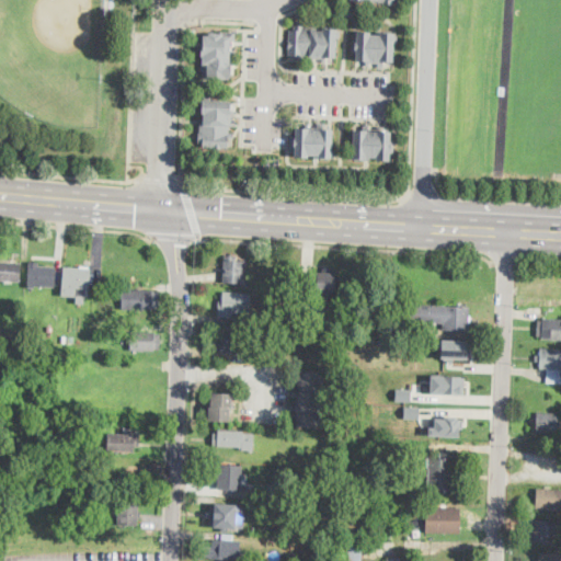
[(335,27),(338,27),(338,30),(340,30),(340,36),(336,36),(336,56),(325,55),(325,60),(323,60),(323,58),(313,57),(313,61),(310,61),(310,55),(304,55),(302,58),(299,58),(299,54),(289,54),(289,47),(288,47),(289,27),(294,27),(294,23),(305,24),(305,25),(335,25),(335,27)]
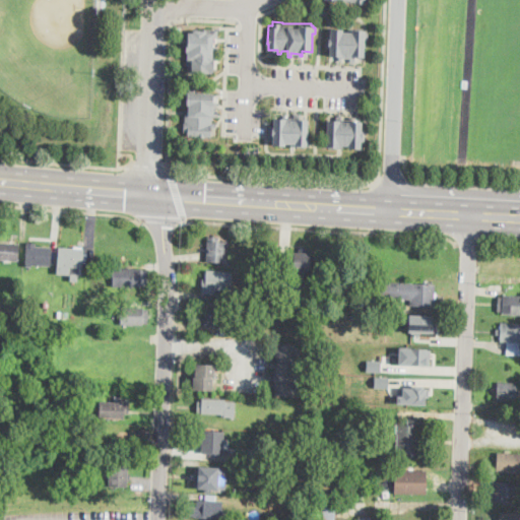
[(218,28),(218,37),(214,37),(213,45),(217,45),(217,48),(213,48),(213,55),(219,56),(219,59),(214,59),(214,69),(211,69),(211,72),(200,72),(200,70),(195,70),(194,71),(188,71),(188,63),(187,63),(188,51),(186,51),(187,42),(188,42),(189,31),(193,31),(193,28),(206,29),(206,27),(218,28)]
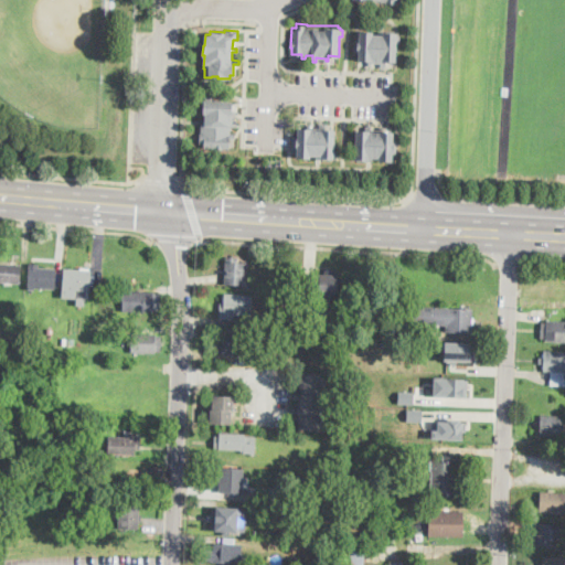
[(397,32),(397,34),(400,34),(400,42),(397,42),(396,61),(386,60),(386,65),(384,65),(384,66),(381,66),(381,63),(372,62),(371,65),(369,65),(369,60),(359,60),(360,49),(358,49),(358,41),(359,41),(360,31),(373,32),(373,33),(384,33),(384,31),(397,32)]
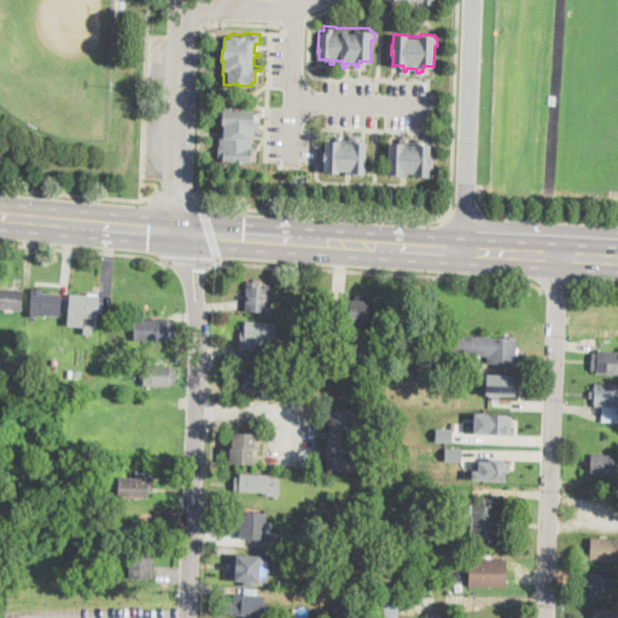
[(233,104),(233,110),(237,110),(237,108),(243,108),(243,110),(255,110),(255,120),(258,120),(258,123),(256,122),(256,133),(261,133),(261,136),(252,136),(252,144),(258,145),(258,150),(252,150),(252,161),(245,161),(245,162),(223,161),(223,155),(219,155),(221,134),(222,130),(225,130),(225,123),(221,123),(221,110),(226,110),(226,104),(233,104)]
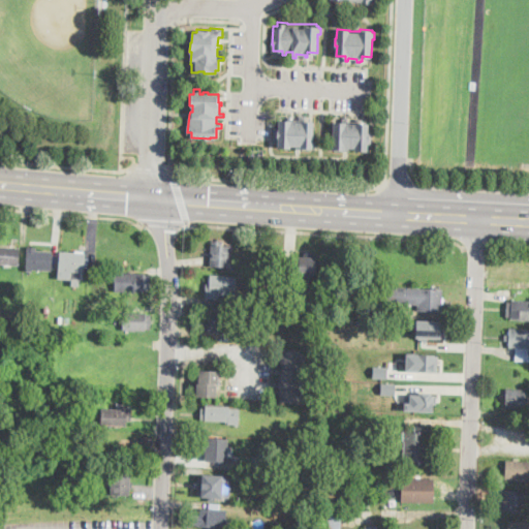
[(314,120),(313,130),(315,130),(315,137),(313,137),(313,139),(316,139),(315,145),(314,145),(314,147),(311,147),(311,148),(303,148),(303,147),(300,147),(300,148),(297,148),(297,146),(291,146),(291,147),(278,147),(278,139),(274,138),(275,126),(279,126),(279,119),(314,120)]
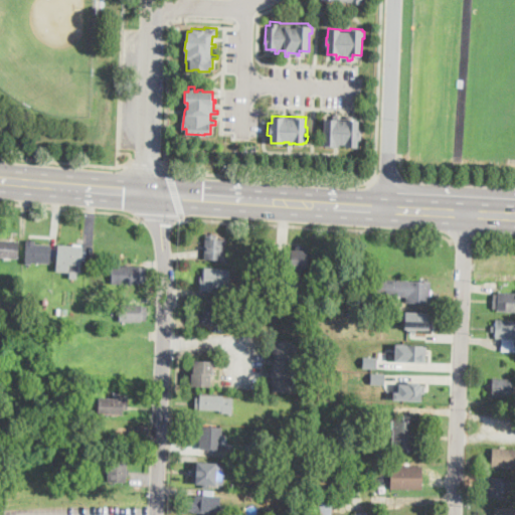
[(349,117),(349,119),(358,119),(358,126),(362,126),(361,139),(358,139),(358,147),(345,146),(345,144),(336,144),(336,145),(324,144),(325,118),(336,118),(337,116),(349,117)]
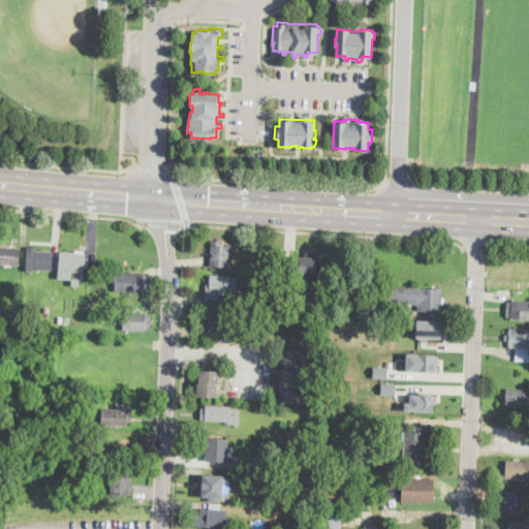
[(230,247),(228,267),(211,266),(213,241),(223,242),(222,246),(230,247)]
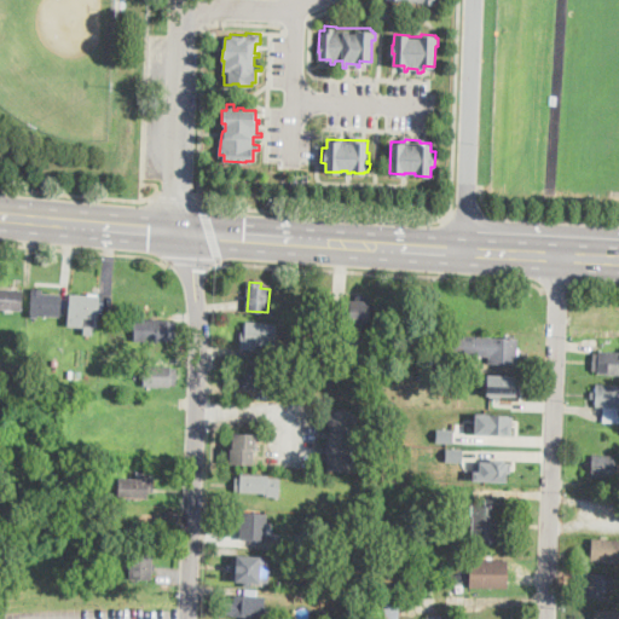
[(23,310),(22,311),(0,308),(0,289),(24,291),(23,310)]
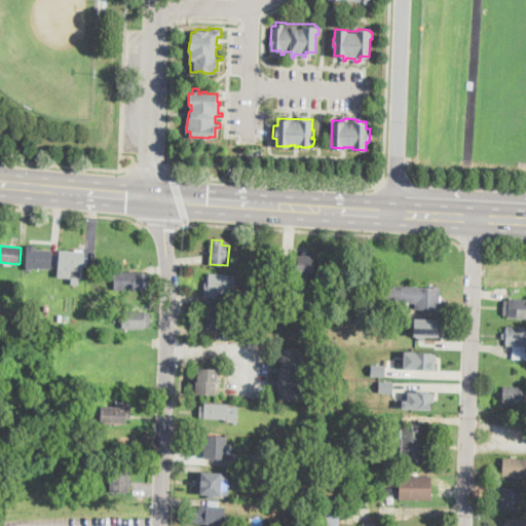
[(51,266),(51,269),(27,267),(28,246),(37,246),(36,250),(52,251),(51,266)]
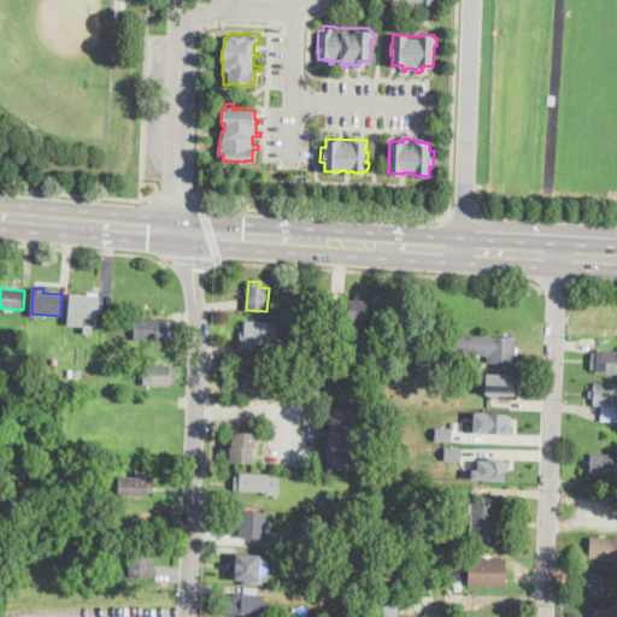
[(98,291),(98,293),(100,293),(99,324),(93,324),(93,333),(83,331),(84,324),(68,323),(70,291),(88,293),(88,291),(98,291)]
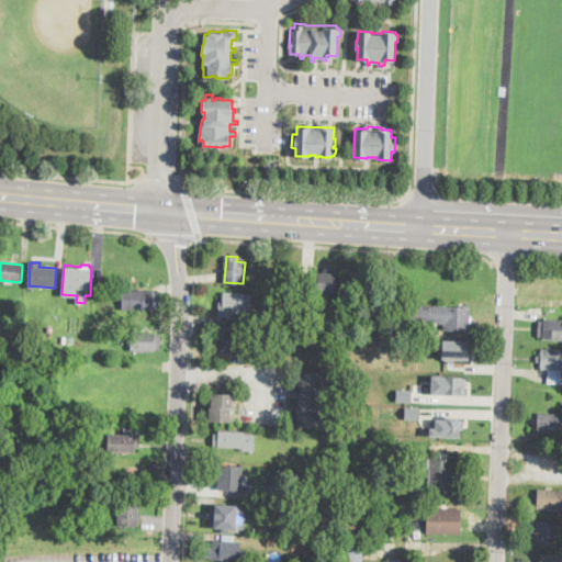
[(332,293),(318,293),(318,274),(336,274),(336,293),(332,293)]
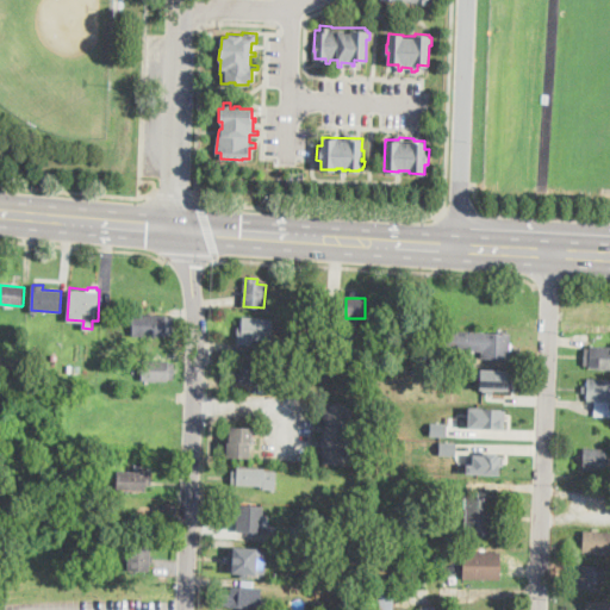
[(173,319),(173,334),(166,334),(166,337),(134,336),(134,315),(167,316),(167,319),(173,319)]
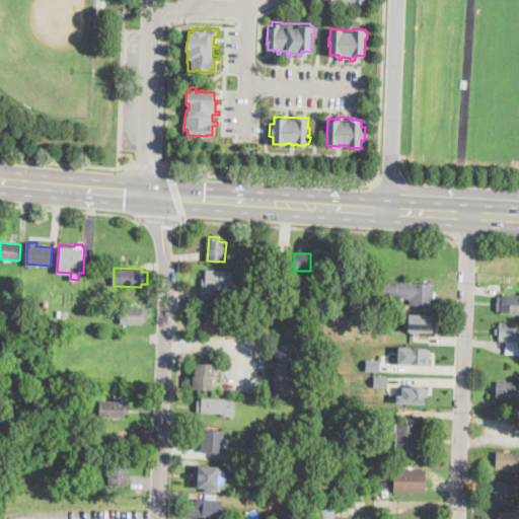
[(232,273),(230,290),(216,289),(216,293),(203,292),(204,279),(207,279),(208,271),(232,273)]
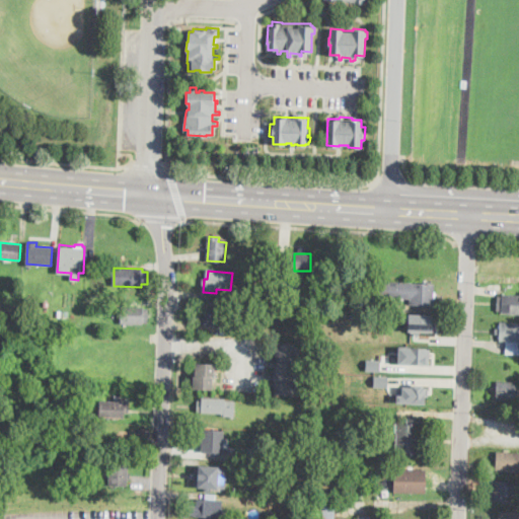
[(435,305),(411,305),(411,299),(379,299),(380,284),(435,285),(435,305)]
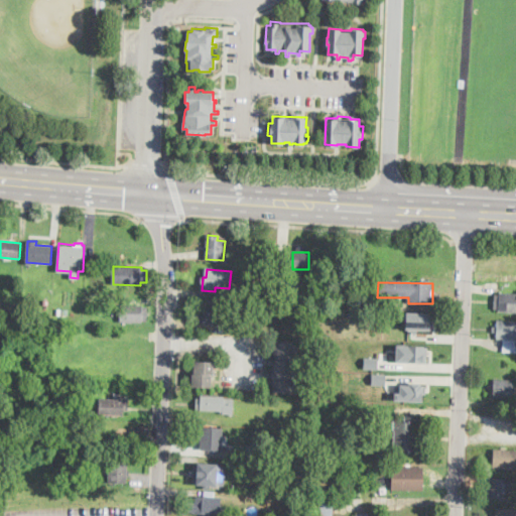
[(515,293),(515,311),(499,311),(499,309),(495,309),(495,300),(495,295),(500,295),(500,293),(515,293)]
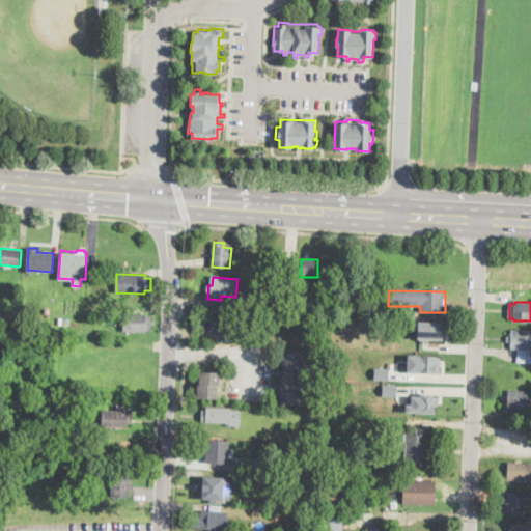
[(18,310),(17,319),(3,318),(3,323),(0,322),(0,307),(8,307),(8,309),(18,310)]
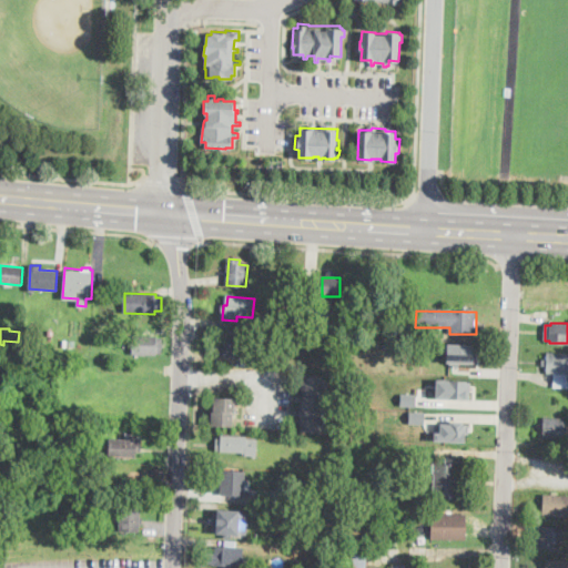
[(261,336),(260,356),(222,354),(223,334),(261,336)]
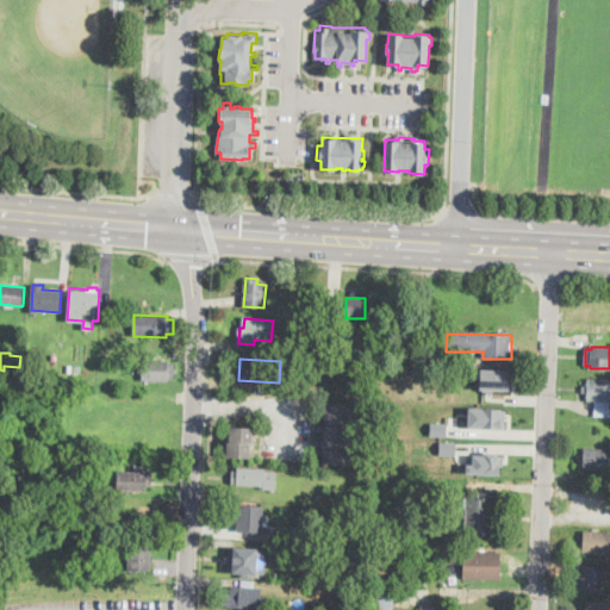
[(174,365),(174,380),(169,379),(168,381),(143,380),(144,361),(169,362),(169,363),(174,365)]
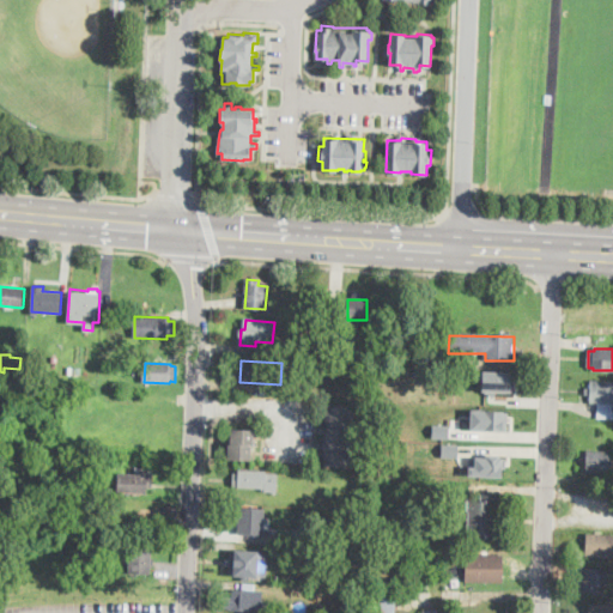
[(516,387),(510,387),(510,398),(485,396),(486,383),(479,383),(480,372),(517,375),(516,387)]
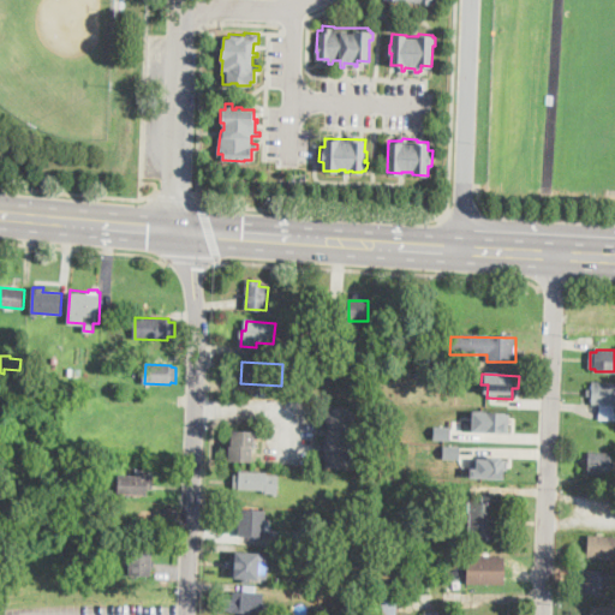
[(614,418),(599,418),(599,405),(592,405),(593,394),(593,382),(614,382),(614,418)]
